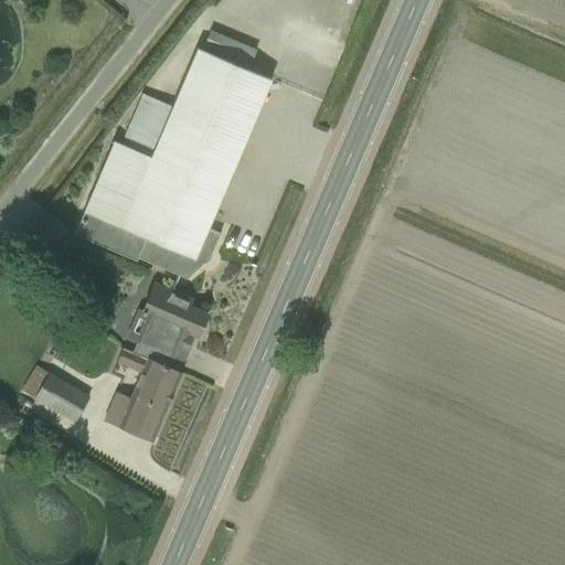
[(196,48),(171,107),(141,94),(119,145),(113,141),(73,235),(135,262),(137,258),(185,279),(203,265),(198,259),(202,251),(211,255),(220,234),(208,228),(270,81),(196,48)]
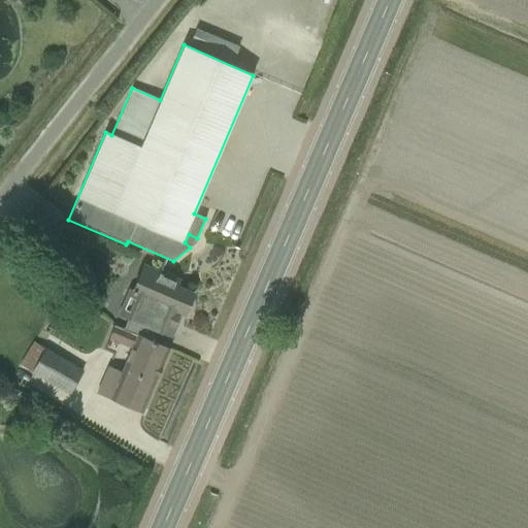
[(39,198),(17,226),(34,240),(47,250),(61,233),(52,225),(61,215),(43,201),(39,198)]
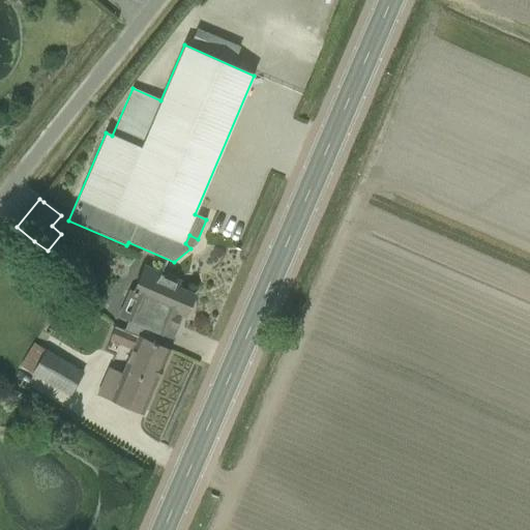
[(176,281),(157,272),(147,268),(141,265),(130,292),(127,291),(118,315),(128,319),(123,331),(151,343),(156,331),(172,339),(181,316),(184,317),(194,295),(174,287),(176,281)]
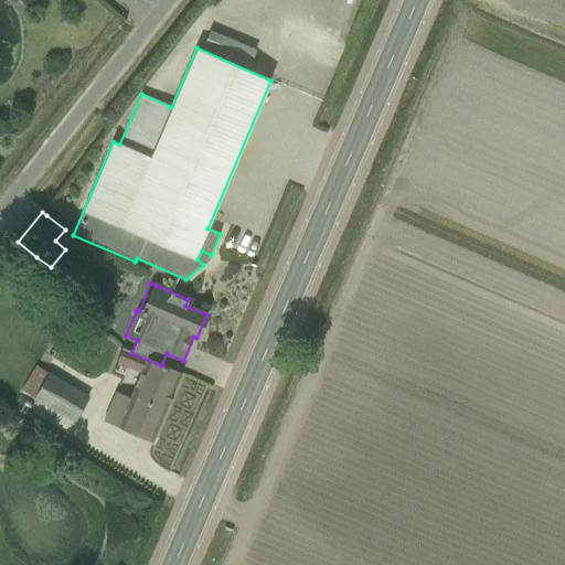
[(103,420),(131,433),(152,441),(181,374),(161,365),(131,353),(130,354),(120,349),(115,363),(137,373),(128,398),(114,393),(103,420)]
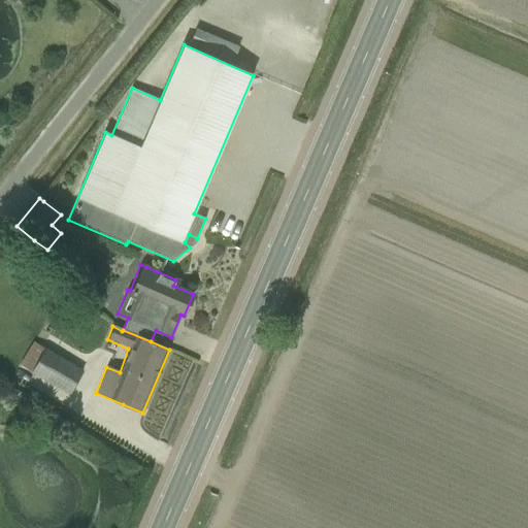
[(83,371),(32,343),(20,365),(69,395),(83,371)]
